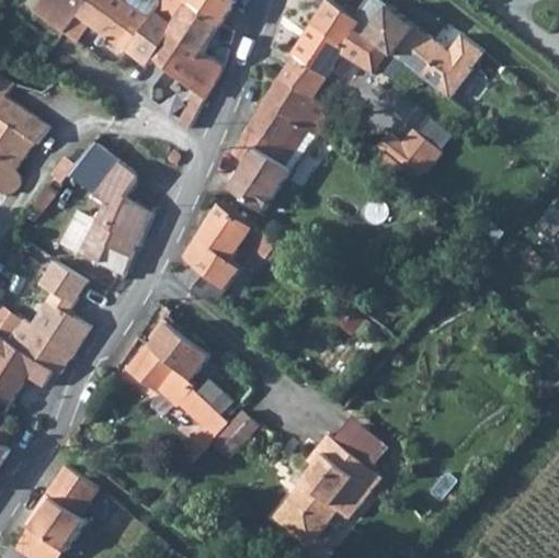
[(61,38),(73,22),(89,0),(40,0),(30,15),(61,38)]
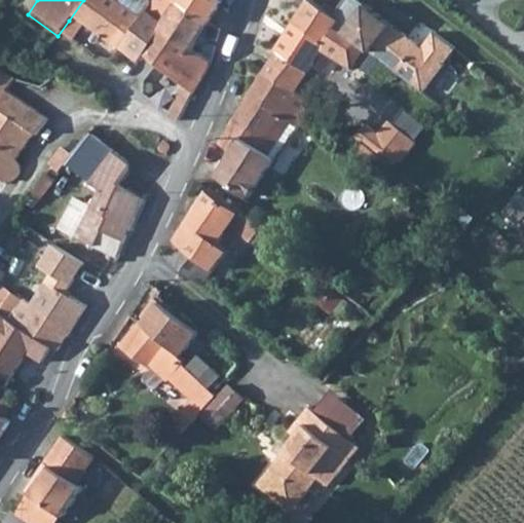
[(83,0),(69,21),(58,36),(69,45),(81,29),(114,51),(116,48),(140,22),(117,3),(119,0),(83,0)]
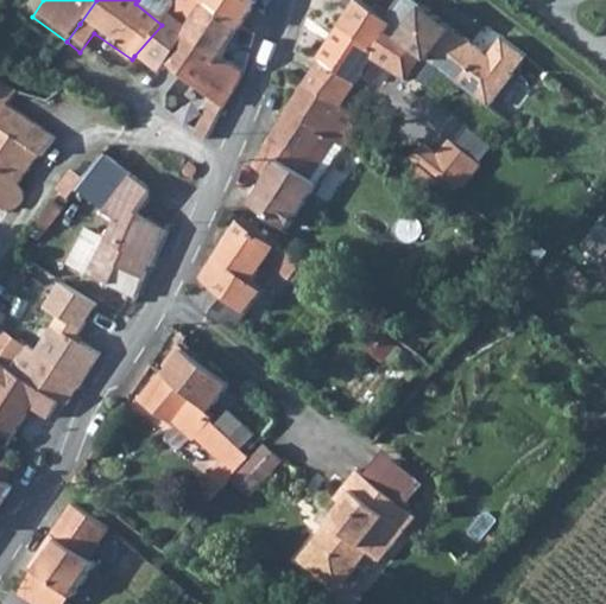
[(162,25),(168,18),(193,31),(206,7),(194,0),(138,0),(136,4),(162,25)]
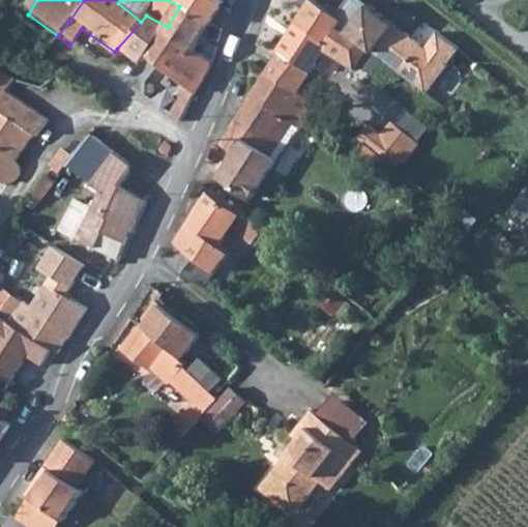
[(182,0),(179,6),(208,22),(220,0),(182,0)]
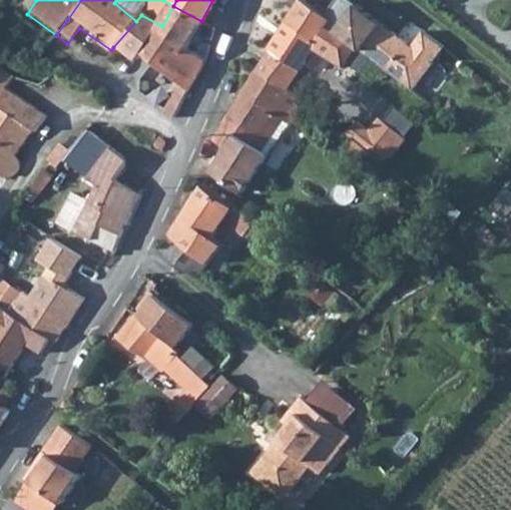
[(327,26),(301,1),(288,20),(317,41),(325,29),(327,26)]
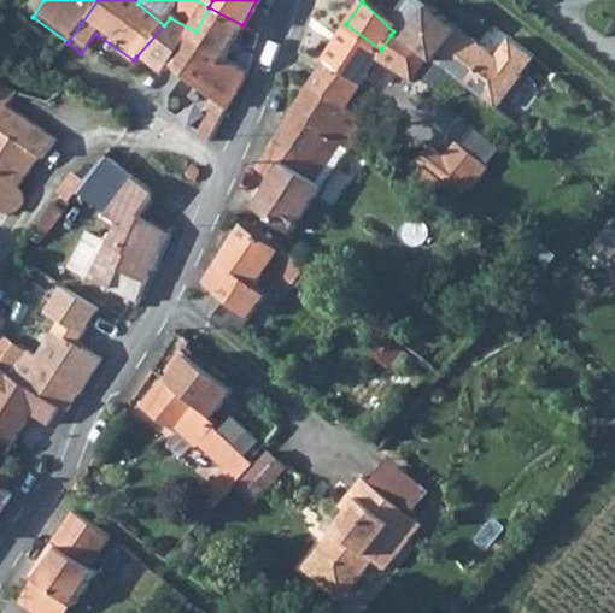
[(195,31),(226,57),(242,25),(209,7),(195,31)]
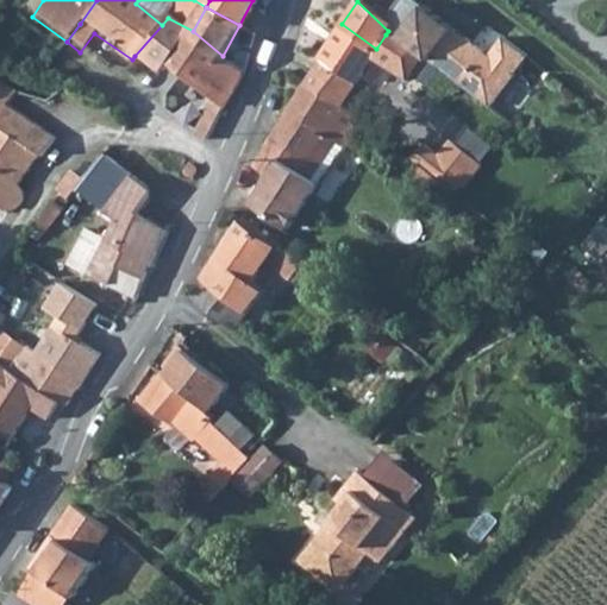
[(168,18),(162,25),(135,56),(162,76),(166,71),(217,115),(239,79),(223,56),(193,31),(168,18)]
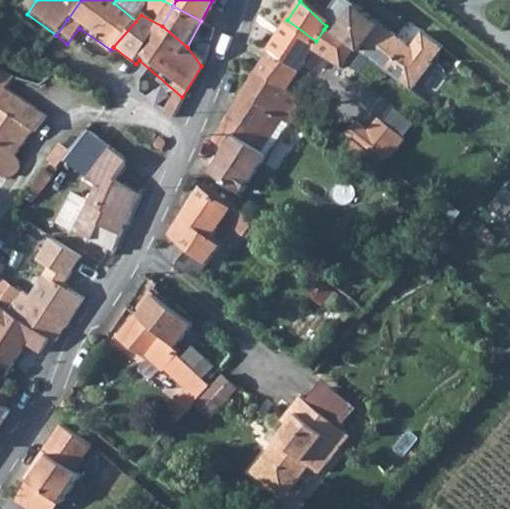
[(363,16),(344,44),(410,91),(430,64),(429,63),(436,52),(416,36),(408,48),(363,16)]
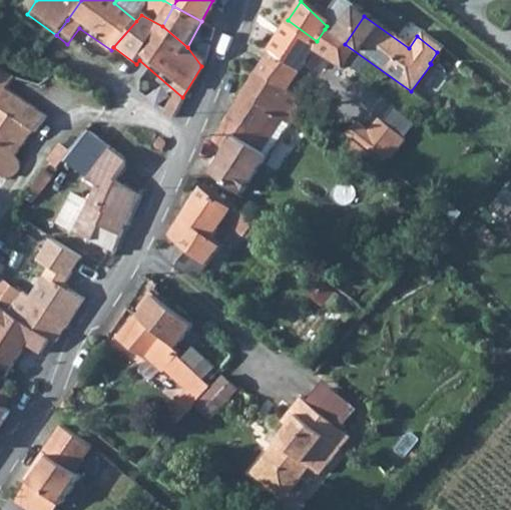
[(288,20),(252,71),(283,94),(317,41),(288,20)]
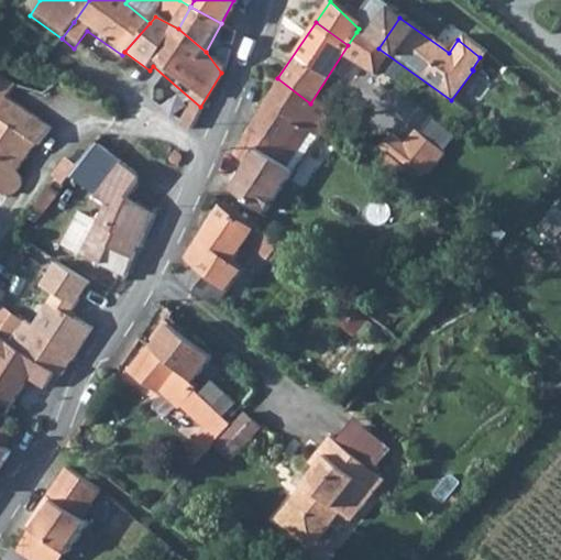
[(461,35),(458,40),(480,57),(483,53),(461,35)]
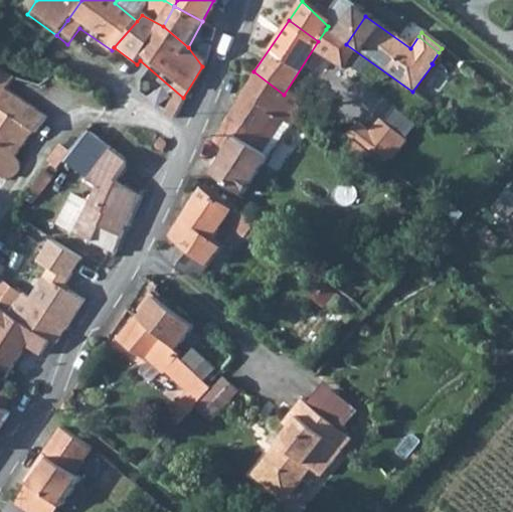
[(303,109),(284,95),(253,71),(209,139),(224,150),(219,158),(246,181),(262,161),(251,154),(275,127),(283,133),(303,109)]
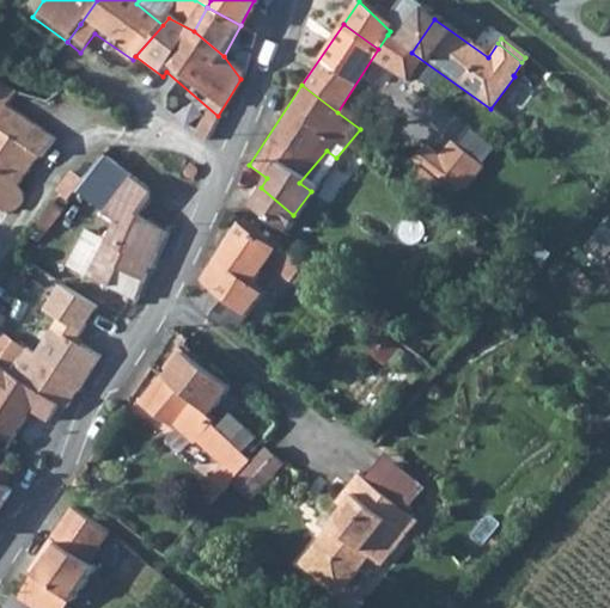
[(0,111),(0,213),(2,213),(8,212),(12,207),(14,204),(14,198),(13,192),(10,188),(19,172),(11,167),(16,160),(24,166),(29,158),(32,160),(46,141),(0,111)]
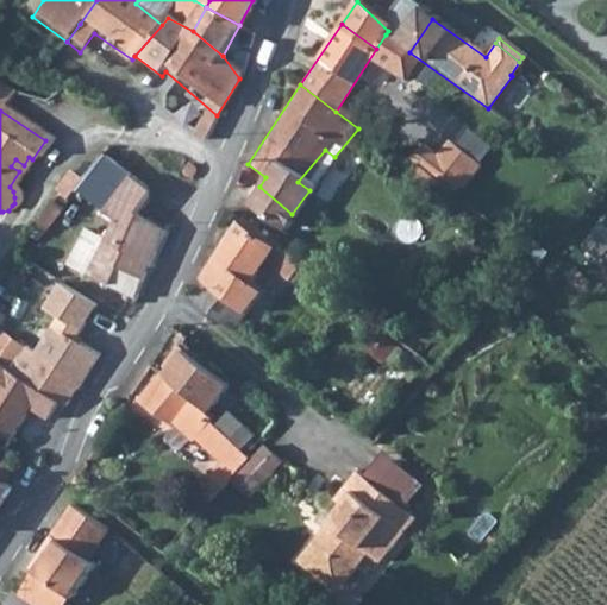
[(448,150),(432,140),(412,171),(458,202),(500,139),(468,119),(448,150)]
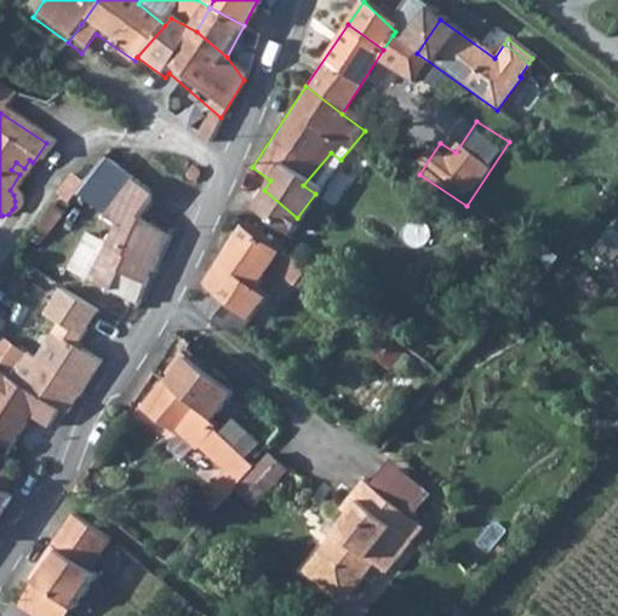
[(116,220),(136,188),(112,167),(89,199),(116,220)]
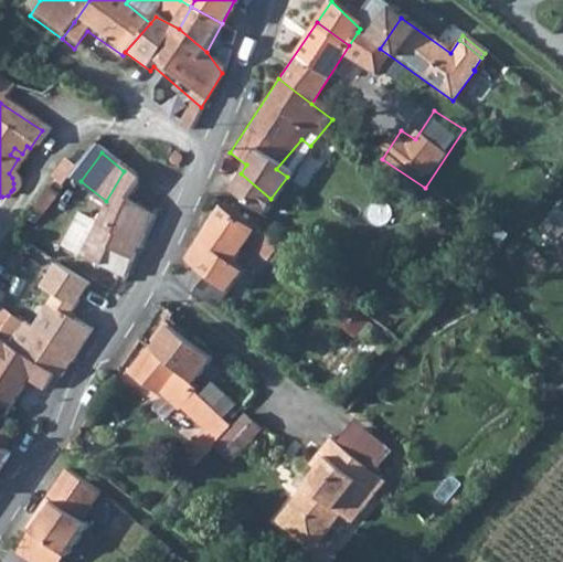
[(106,201),(123,214),(127,207),(141,187),(124,171),(106,201)]
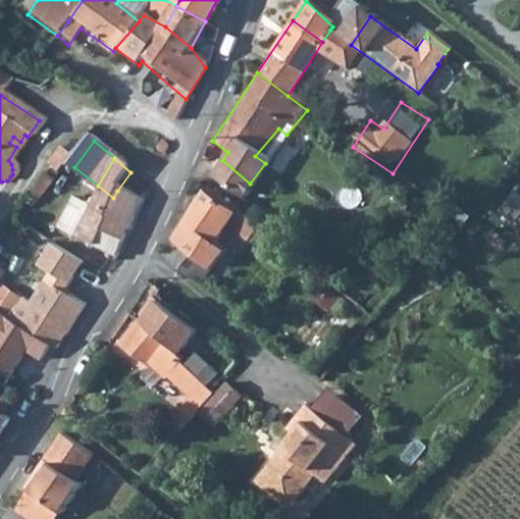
[(222,228),(243,244),(254,229),(232,211),(204,188),(182,221),(211,244),(222,228)]
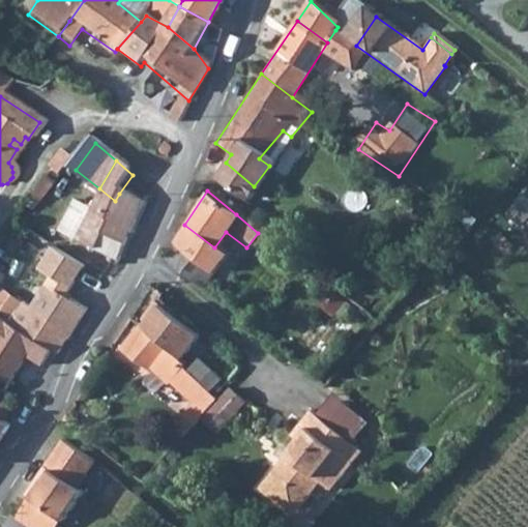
[(527,192),(514,207),(527,220),(527,192)]
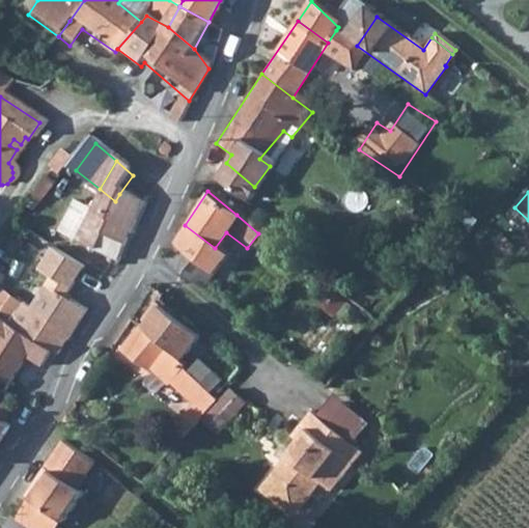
[(139,203),(119,194),(115,201),(105,217),(114,222),(98,249),(116,257),(139,203)]
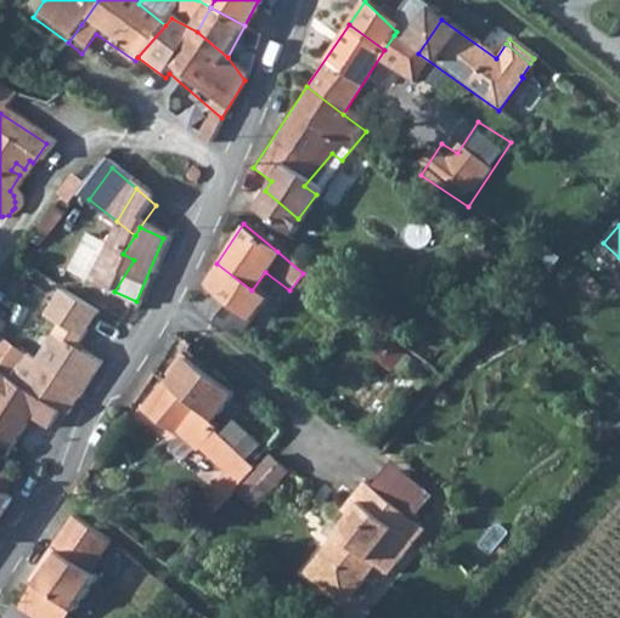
[(123,254),(101,285),(114,292),(134,260),(123,254)]
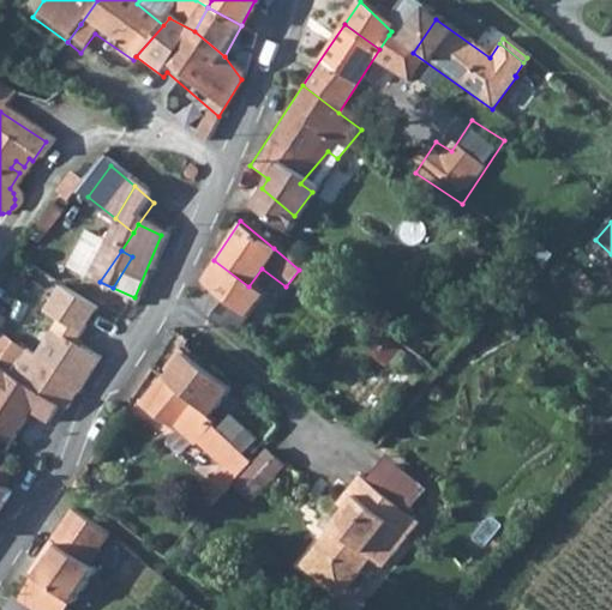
[(214,260),(187,300),(191,302),(233,331),(259,295),(249,287),(214,260)]
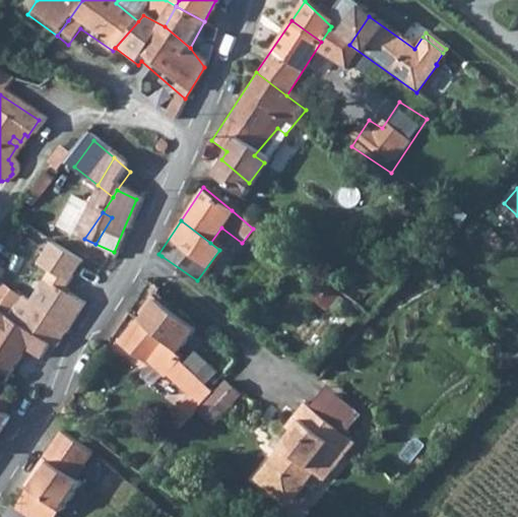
[(77,278),(87,253),(53,239),(42,263),(77,278)]
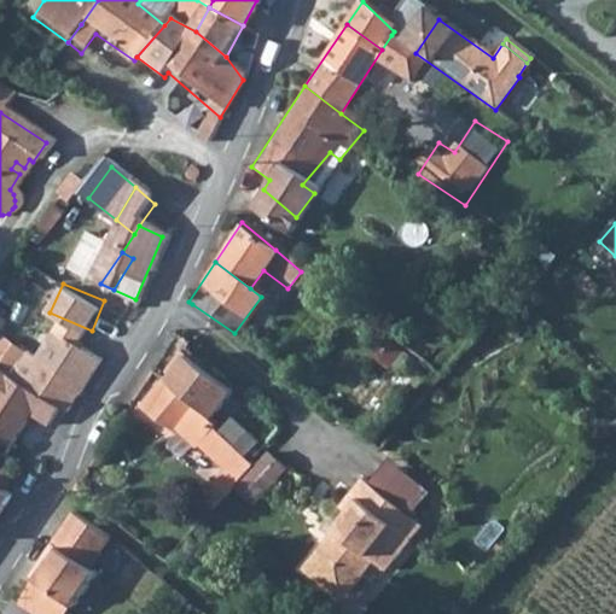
[(214,409),(231,387),(227,385),(181,349),(166,374),(214,409)]
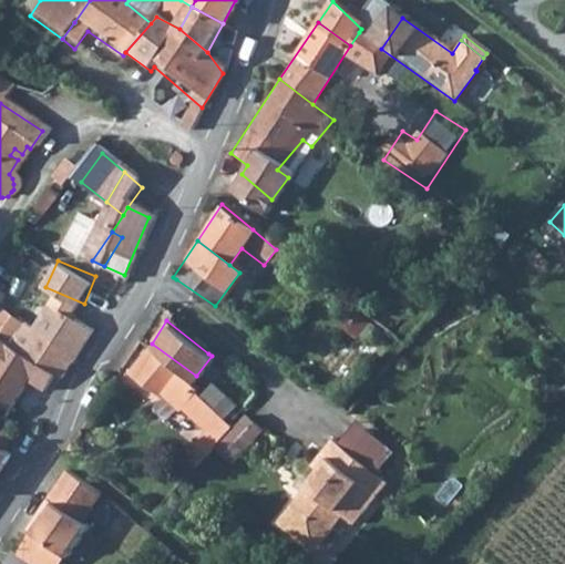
[(29,356),(57,372),(62,376),(76,352),(70,348),(41,331),(29,356)]
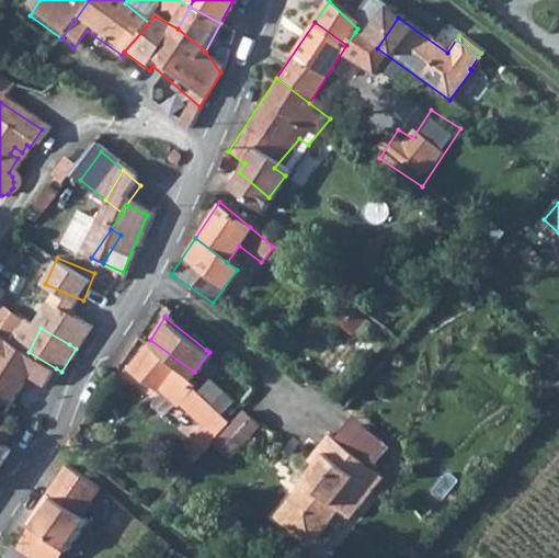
[(0,402),(6,406),(26,375),(46,385),(56,368),(29,352),(0,334),(0,402)]
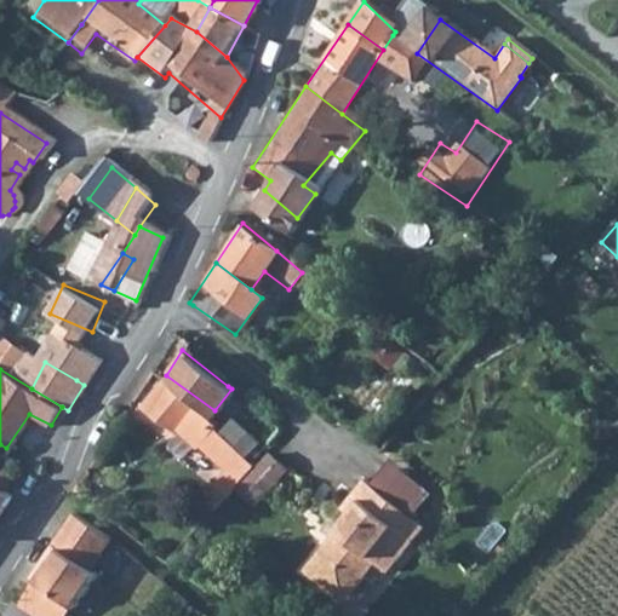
[(195,444),(224,470),(240,455),(216,432),(190,410),(164,392),(158,387),(138,408),(169,433),(172,430),(193,447),(195,444)]
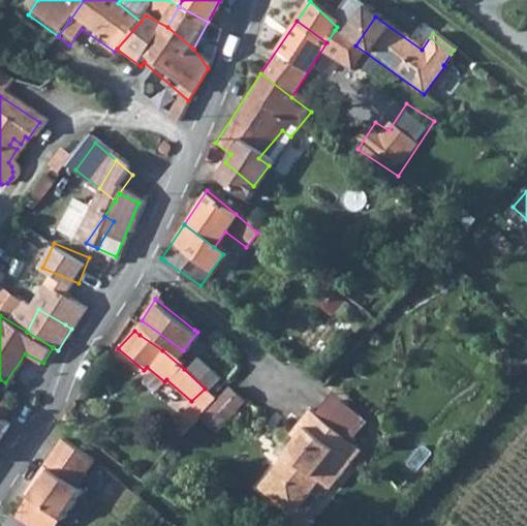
[(191,425),(214,398),(213,397),(205,389),(191,401),(179,413),(191,425)]
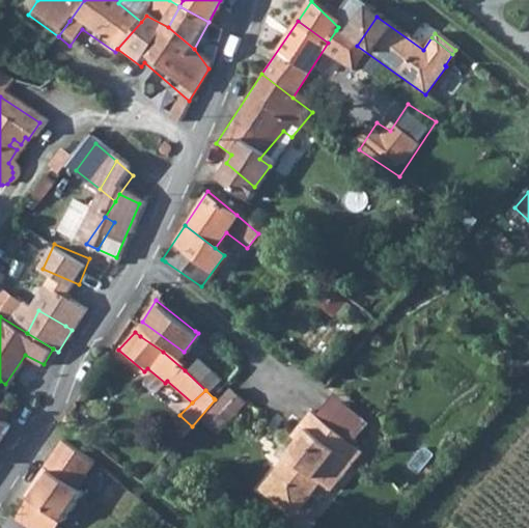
[(11,410),(0,403),(0,423),(1,424),(11,410)]
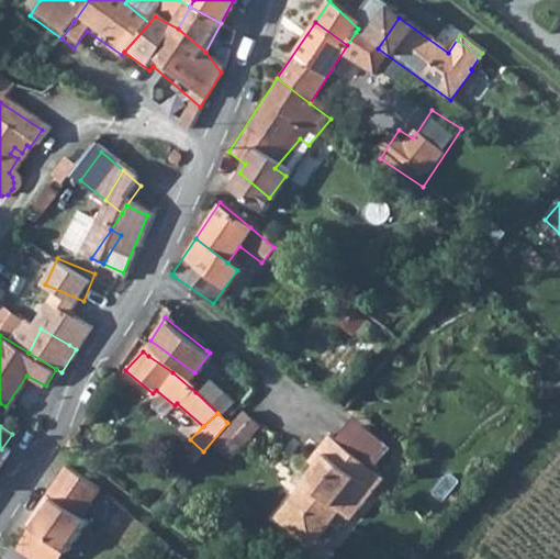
[(327,432),(317,445),(371,488),(382,473),(327,432)]
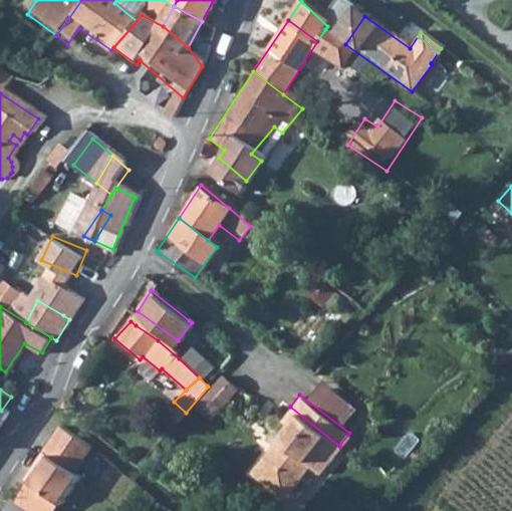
[(319,472),(339,446),(290,407),(281,419),(285,423),(275,436),(277,438),(271,444),(304,473),(310,465),(319,472)]
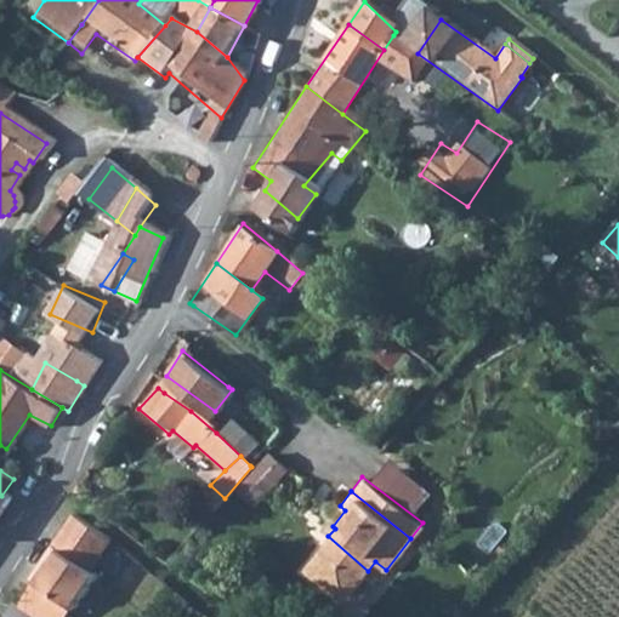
[(86,576),(108,541),(72,519),(47,554),(86,576)]
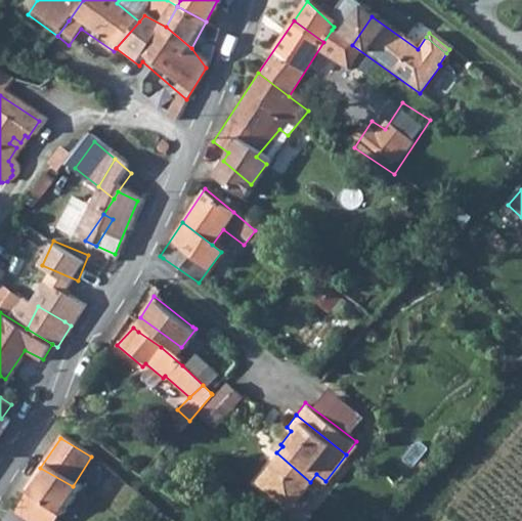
[(297,498),(310,482),(276,452),(262,472),(262,486),(283,503),(297,498)]
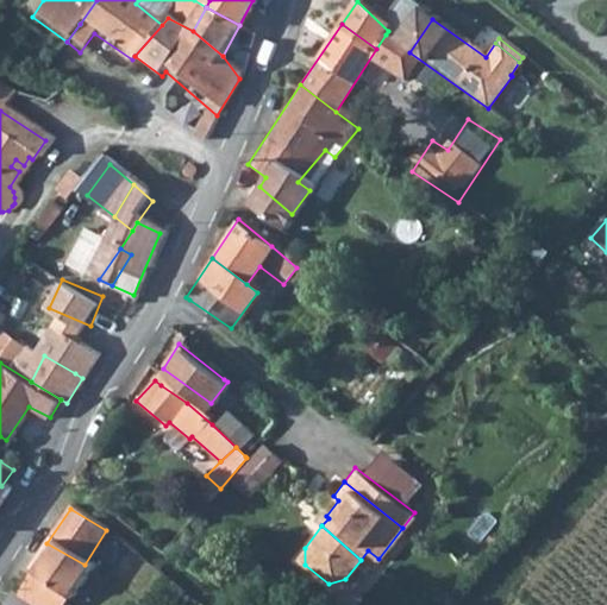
[(73,602),(92,569),(85,565),(47,543),(27,574),(73,602)]
